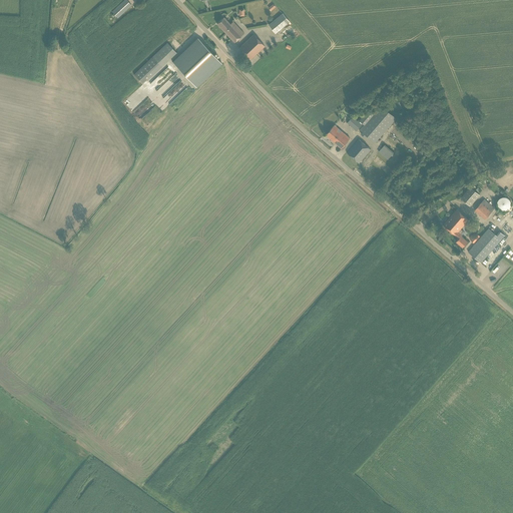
[(123,0),(111,12),(117,18),(131,5),(125,0),(123,0)]
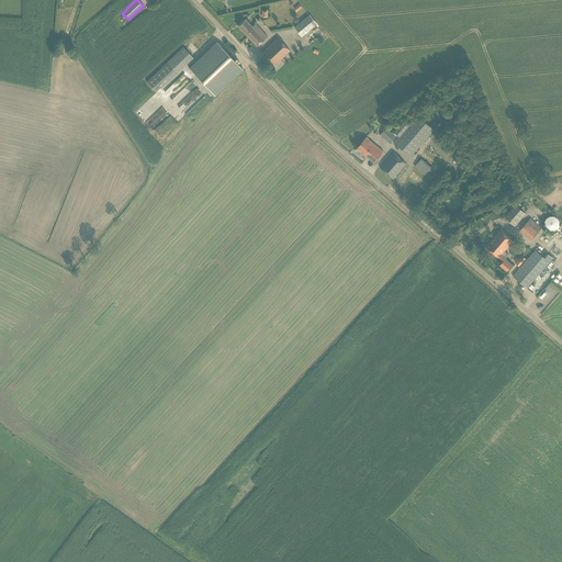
[(317,24),(310,15),(294,27),(302,36),(317,24)]
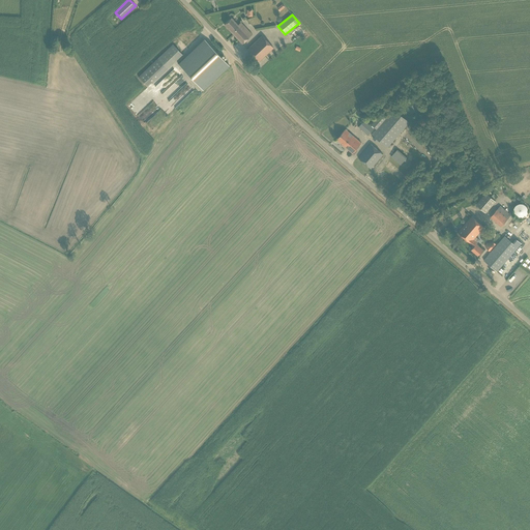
[(224,25),(242,43),(252,34),(240,22),(238,25),(231,18),(224,25)]
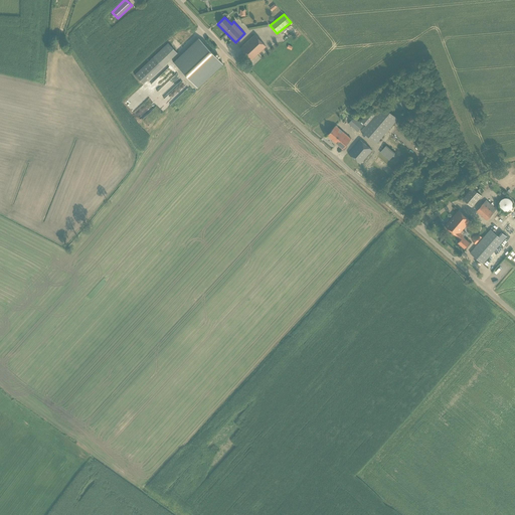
[(254,34),(240,48),(250,59),(265,46),(254,34)]
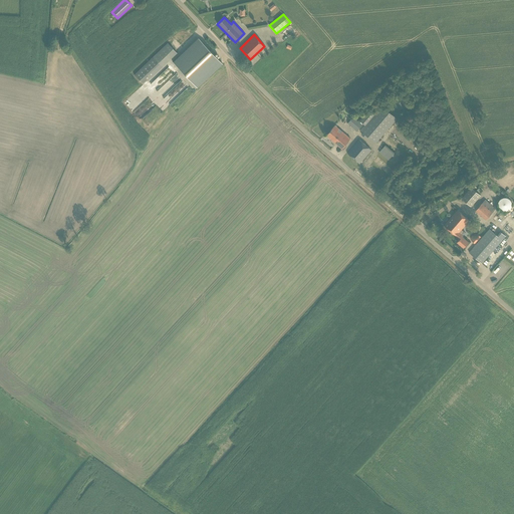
[(222,63),(198,38),(173,61),(197,87),(222,63)]
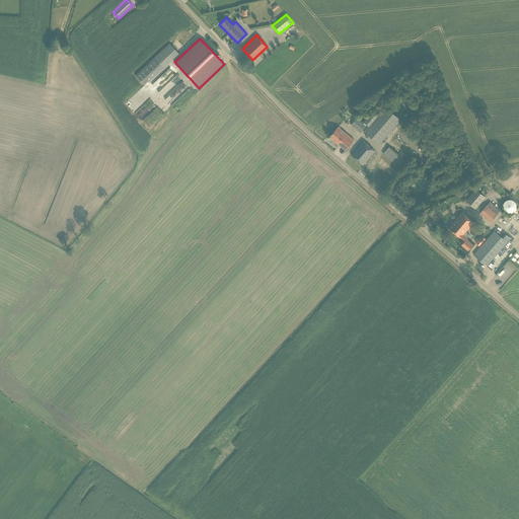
[(168,44),(135,75),(143,84),(147,80),(148,81),(178,53),(168,44)]
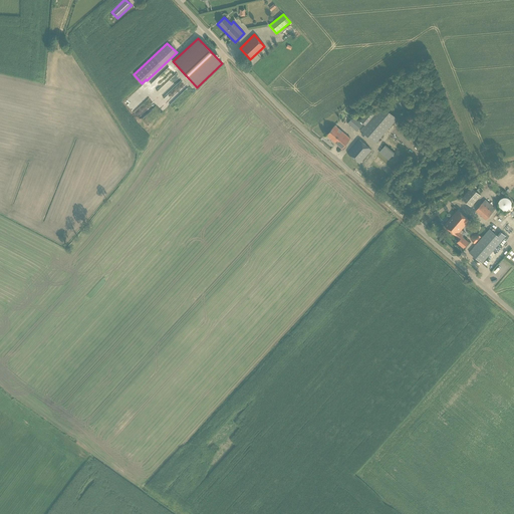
[(393,101),(393,103),(393,105),(394,106),(395,108),(396,109),(398,110),(399,110),(401,110),(403,110),(404,109),(405,108),(406,106),(407,105),(407,103),(407,101),(406,100),(405,98),(404,97),(403,96),(401,96),(399,96),(398,96),(396,97),(395,98),(394,100),(393,101)]
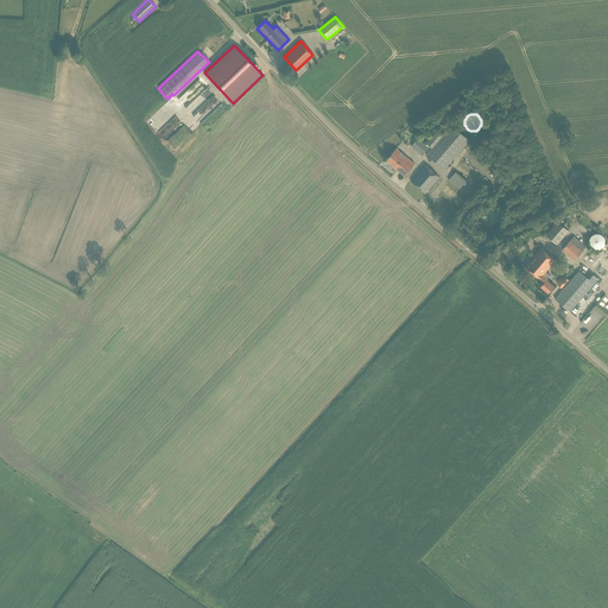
[(431,147),(430,150),(426,153),(430,157),(428,159),(432,163),(434,160),(444,169),(469,140),(451,125),(442,137),(437,132),(428,144),(431,147)]
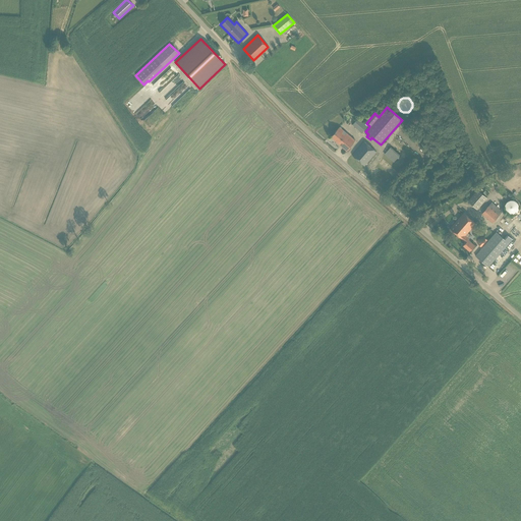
[(358,119),(356,121),(352,125),(362,133),(367,126),(358,119)]
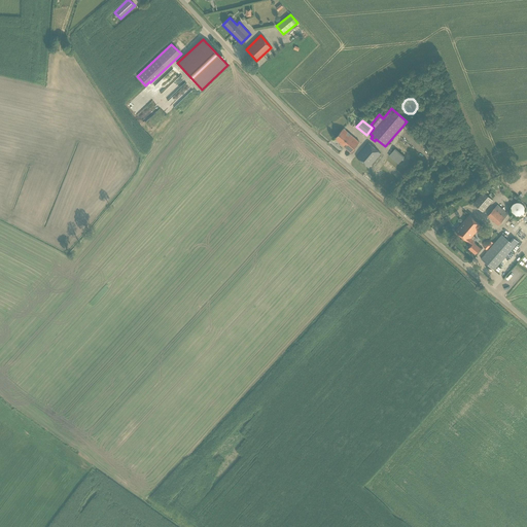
[(343,129),(335,139),(351,152),(359,142),(343,129)]
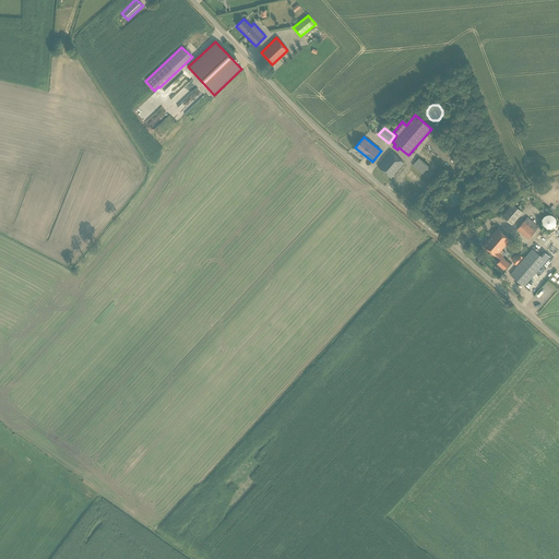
[(391,152),(378,167),(391,178),(404,163),(391,152)]
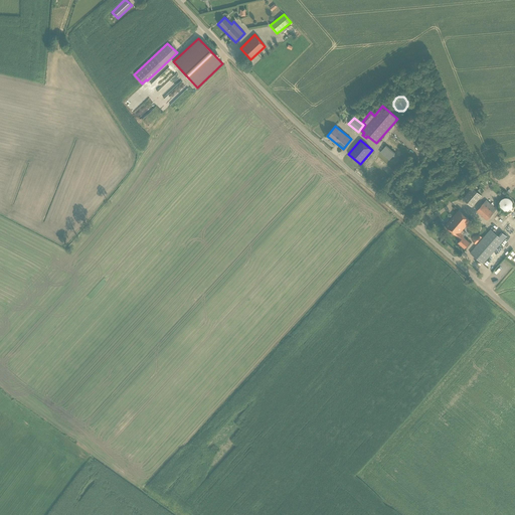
[(394,154),(385,146),(380,152),(389,160),(394,154)]
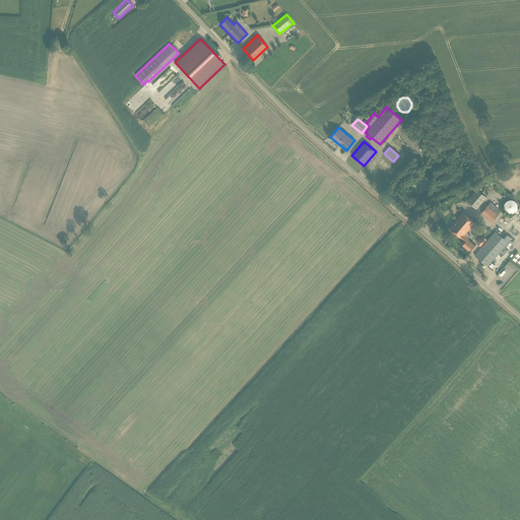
[(486,197),(476,189),(466,200),(476,209),(486,197)]
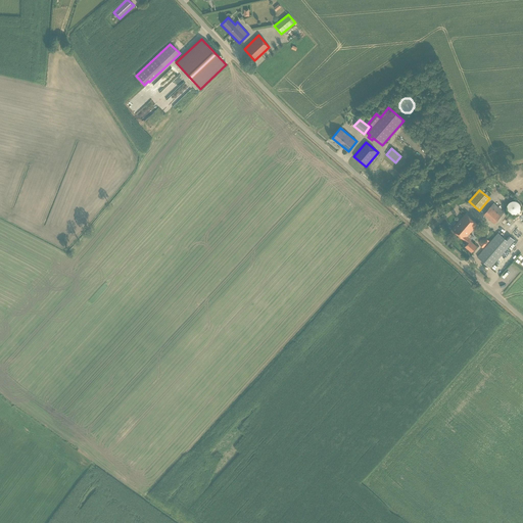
[(507,206),(507,207),(507,209),(507,211),(508,212),(510,214),(511,215),(513,216),(515,216),(516,215),(518,214),(519,212),(520,211),(521,209),(521,207),(521,206),(520,204),(519,203),(518,202),(516,201),(515,200),(513,200),(511,201),(510,202),(508,203),(507,204),(507,206)]
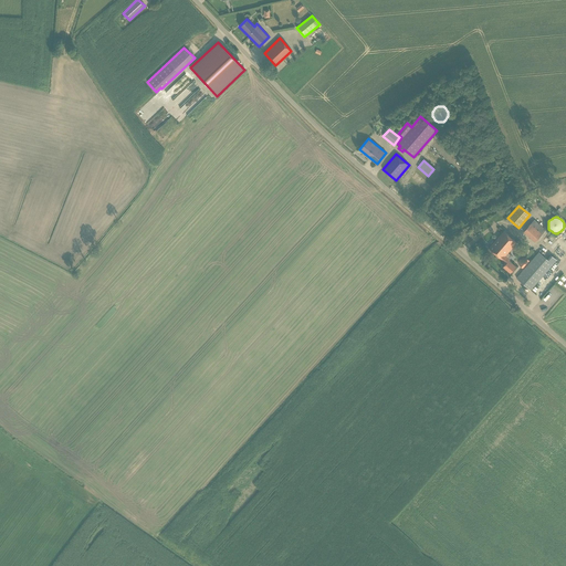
[(535,242),(545,230),(534,220),(523,232),(535,242)]
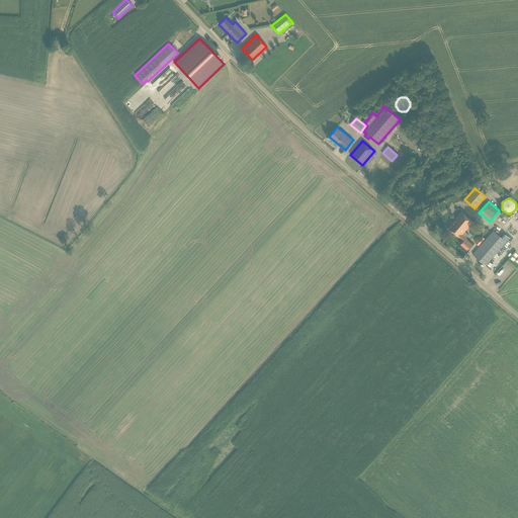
[(464,232),(470,226),(472,222),(473,222),(460,210),(447,227),(463,241),(460,244),(466,250),(470,246),(472,244),(466,239),(467,238),(466,237),(468,235),(464,232)]
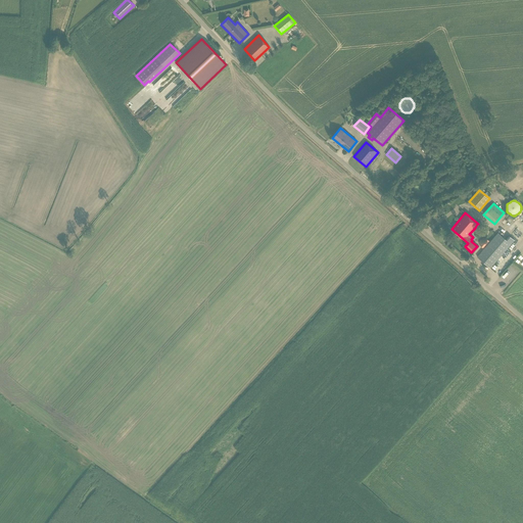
[(497,233),(480,253),(477,257),(490,268),(511,244),(497,233)]
